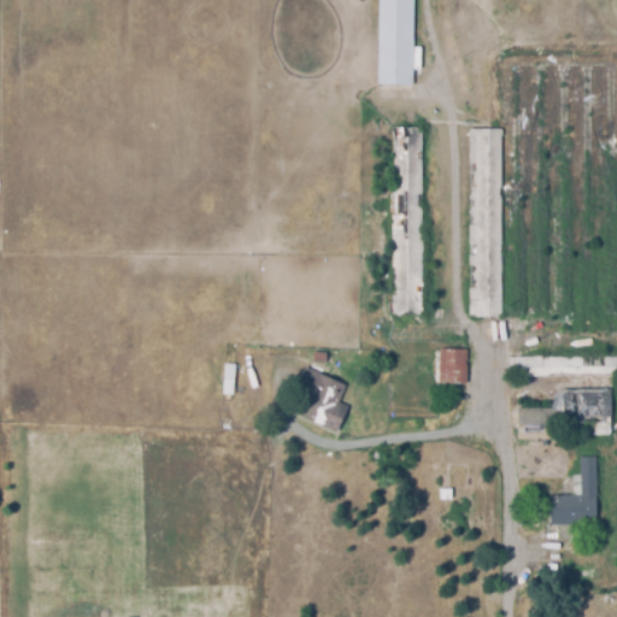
[(416,0),(416,82),(382,82),(382,0),(416,0)]
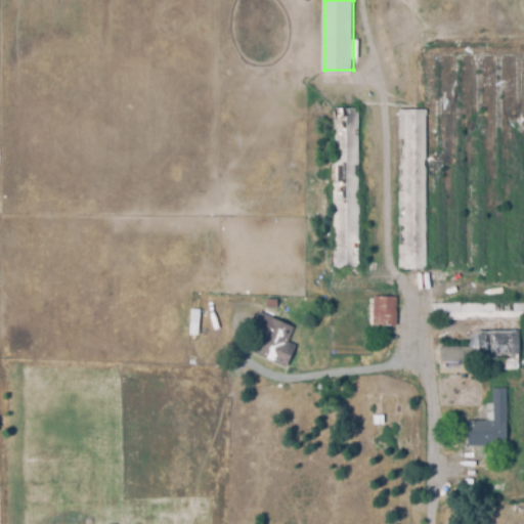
[(360,266),(338,266),(336,107),(358,107),(360,266)]
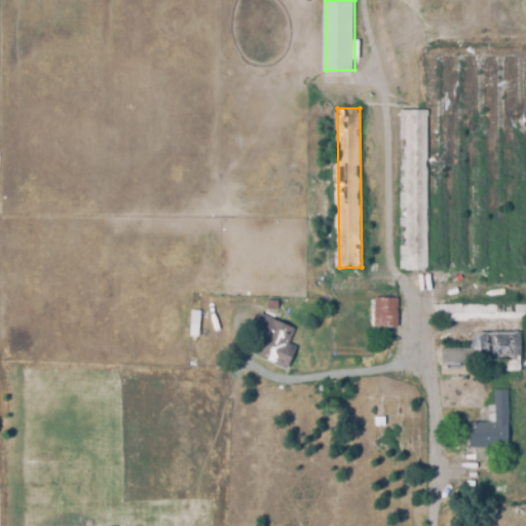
[(429,267),(404,267),(403,110),(428,110),(429,267)]
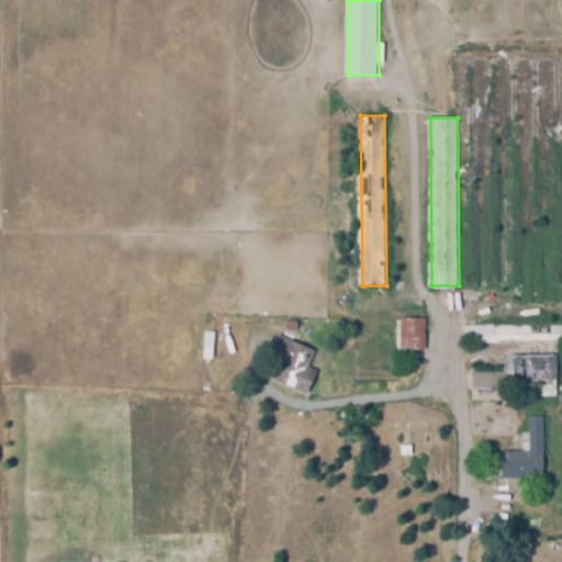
[(429,347),(397,347),(397,317),(429,317),(429,347)]
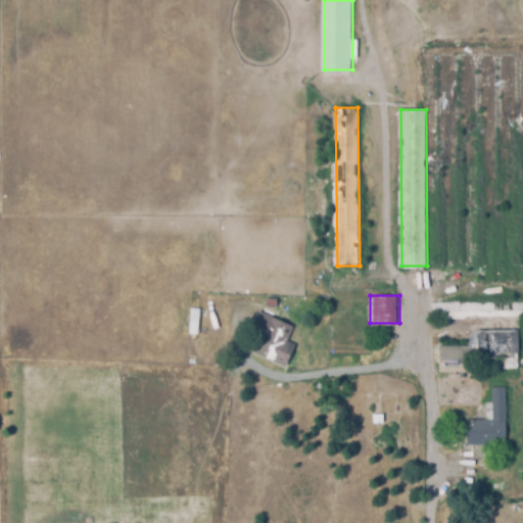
[(502,375),(491,375),(491,355),(480,355),(480,351),(472,351),(472,359),(456,359),(456,370),(442,370),(442,345),(471,345),(471,316),(436,316),(436,301),(522,301),(522,316),(520,316),(520,366),(502,366),(502,375)]
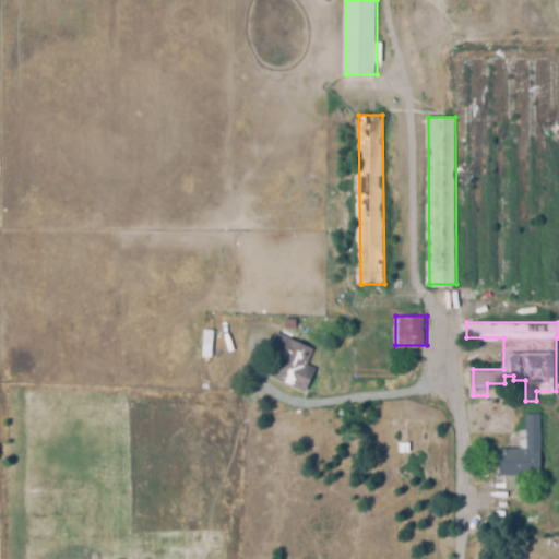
[(213,328),(211,356),(202,355),(203,326),(213,328)]
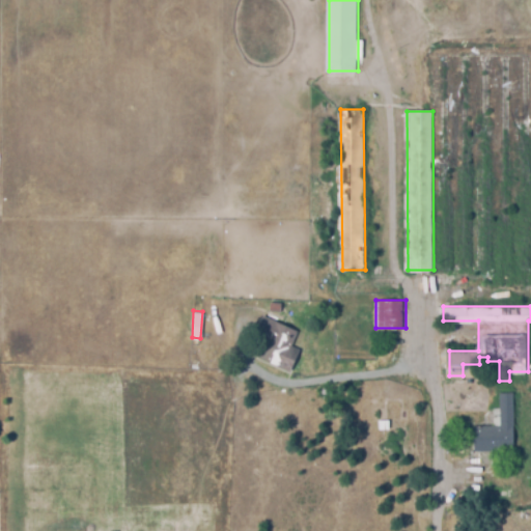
[(285,369),(257,356),(266,337),(255,333),(260,319),(294,331),(288,345),(296,348),(285,369)]
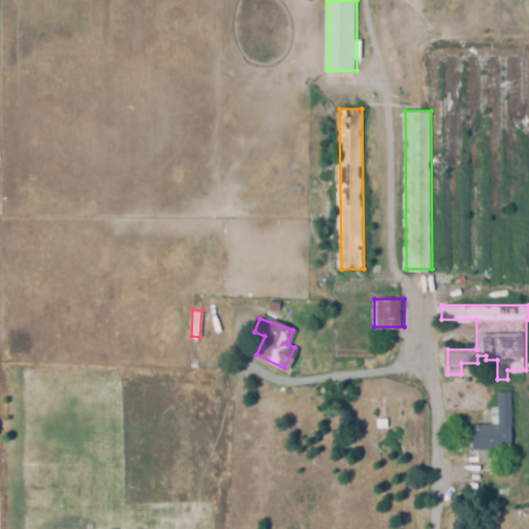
[(477,447),(476,424),(496,424),(495,406),(501,406),(501,392),(512,391),(514,446),(477,447)]
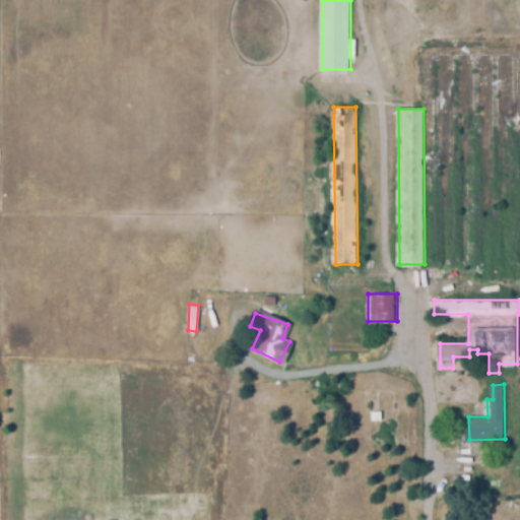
All buildings are outlined.
